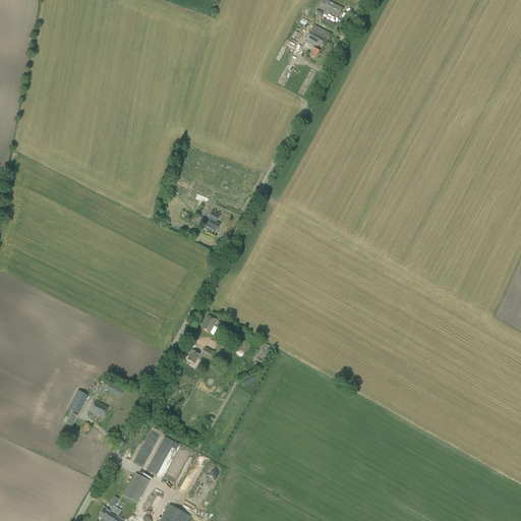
[(338,17),(343,8),(326,0),(323,0),(320,8),(338,17)]
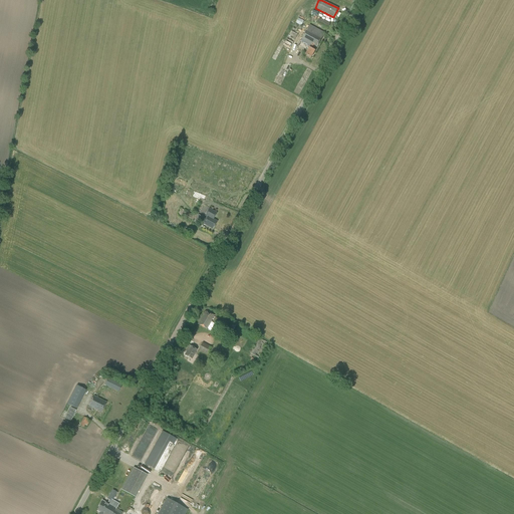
[(318,21),(329,26),(330,23),(319,18),(318,21)]
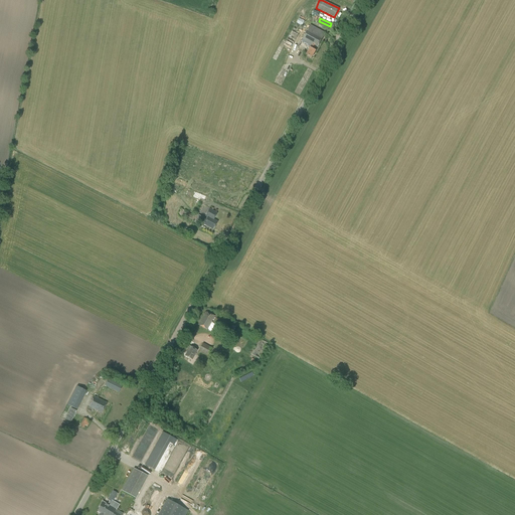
[(318,47),(326,33),(311,25),(303,39),(313,44),(307,54),(312,57),(316,50),(314,48),(316,45),(318,47)]
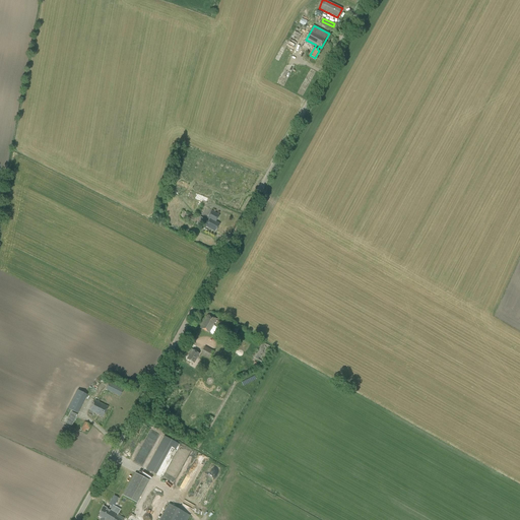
[(301,35),(295,31),(290,40),(297,43),(301,35)]
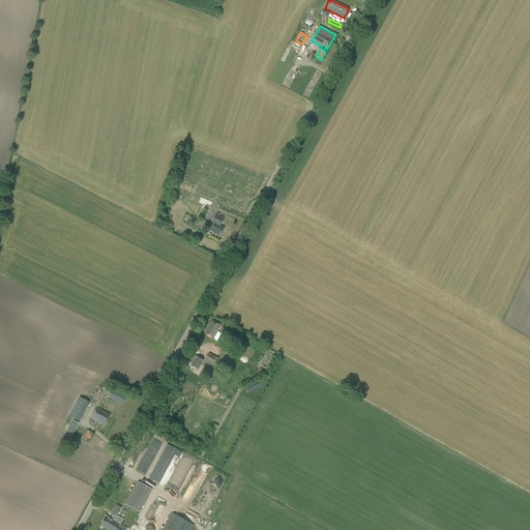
[(219,236),(224,228),(219,226),(224,219),(215,214),(211,223),(213,224),(210,230),(219,236)]
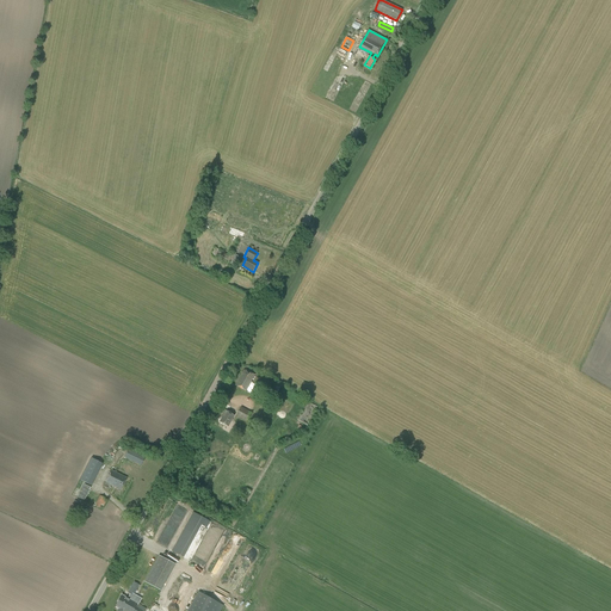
[(235,267),(241,258),(235,254),(229,265),(235,267)]
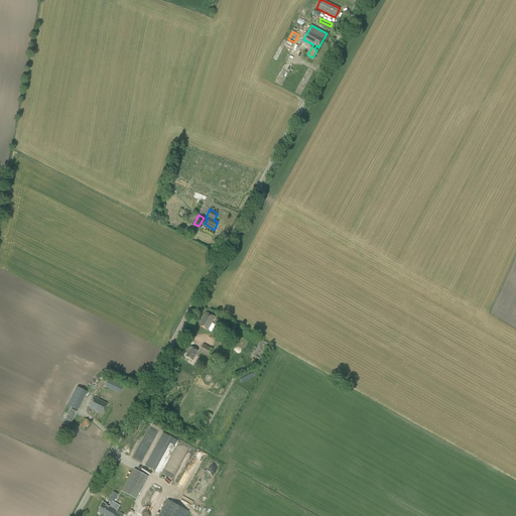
[(208,331),(215,317),(206,312),(199,326),(208,331)]
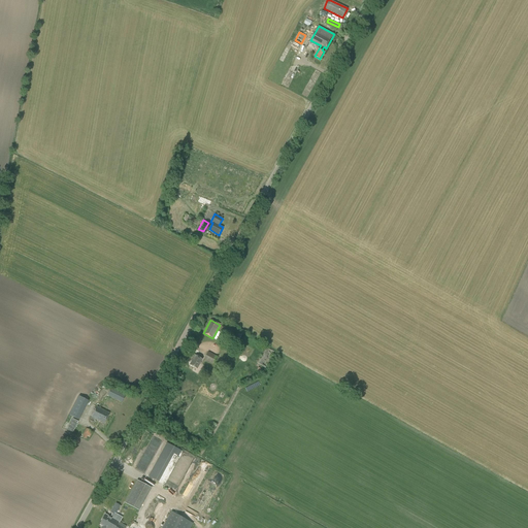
[(236,338),(240,332),(222,323),(219,330),(236,338)]
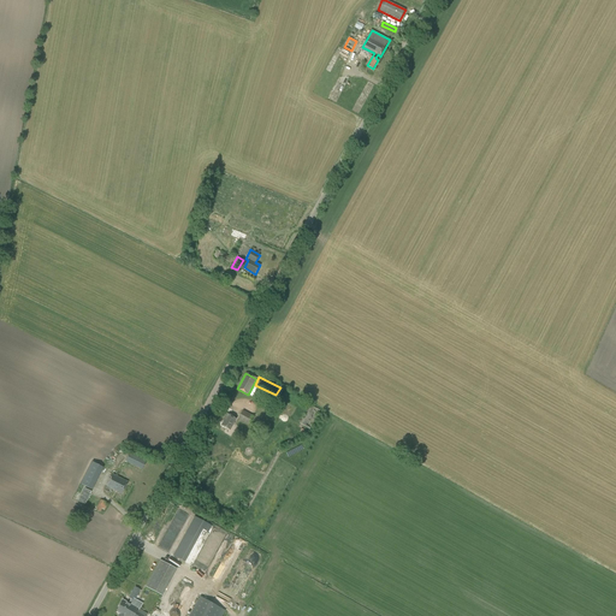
[(309,430),(320,410),(309,406),(300,424),(309,430)]
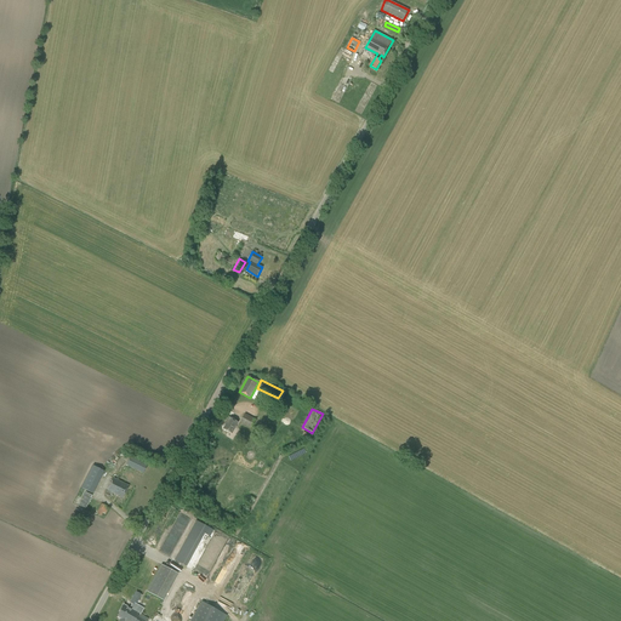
[(244,414),(240,422),(252,428),(257,420),(244,414)]
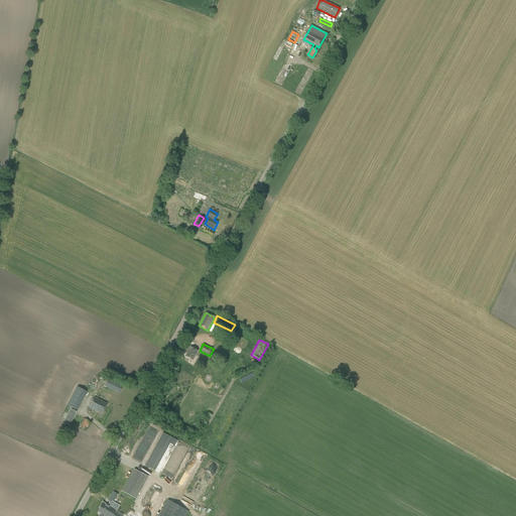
[(187,353),(184,357),(192,361),(198,351),(189,347),(186,352),(187,353)]
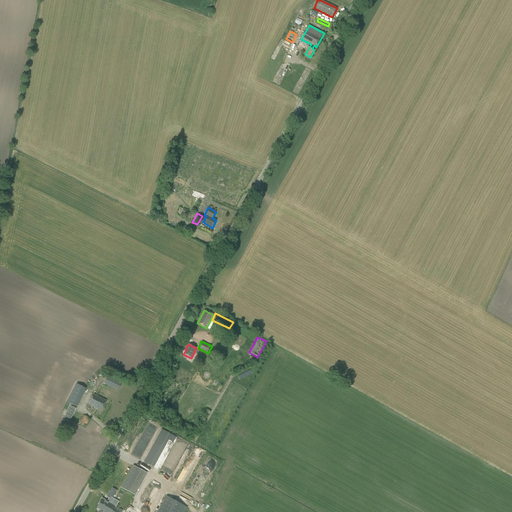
[(107,377),(104,383),(118,390),(121,384),(107,377)]
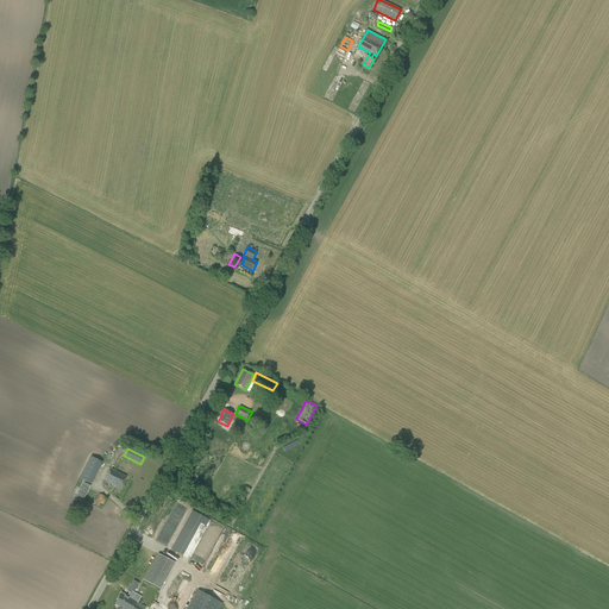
[(90,484),(102,463),(92,457),(80,478),(90,484)]
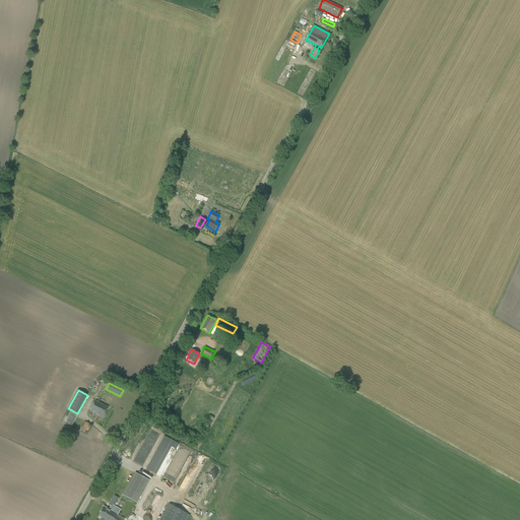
[(103,417),(108,407),(95,401),(90,410),(103,417)]
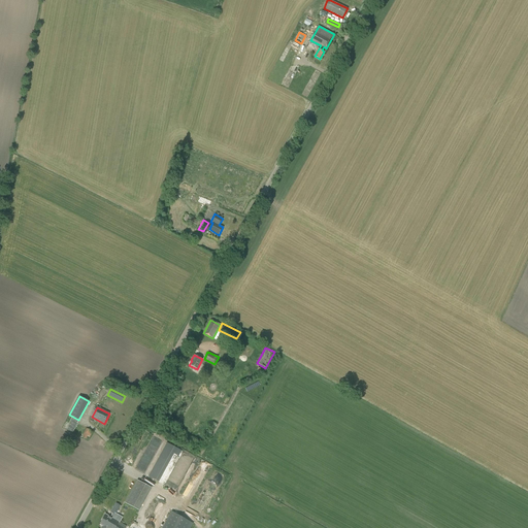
[(67,429),(73,432),(78,421),(72,418),(67,429)]
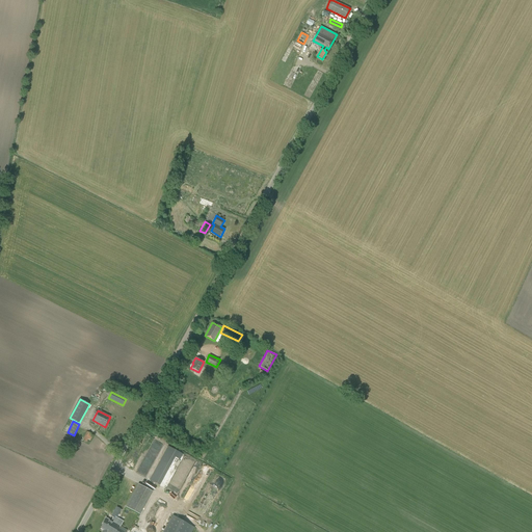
[(92,434),(87,431),(82,441),(86,443),(88,440),(90,441),(92,434)]
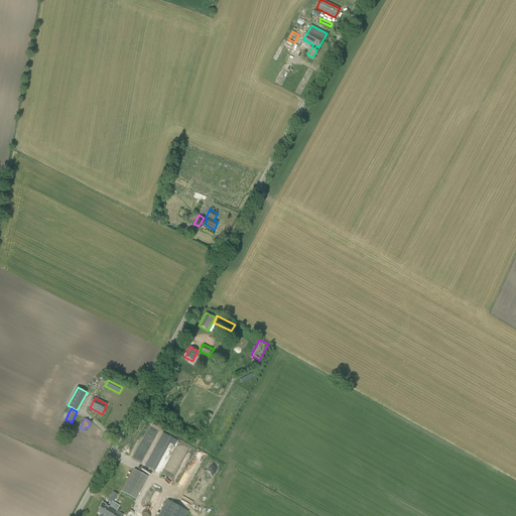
[(159,474),(177,440),(162,432),(145,466),(159,474)]
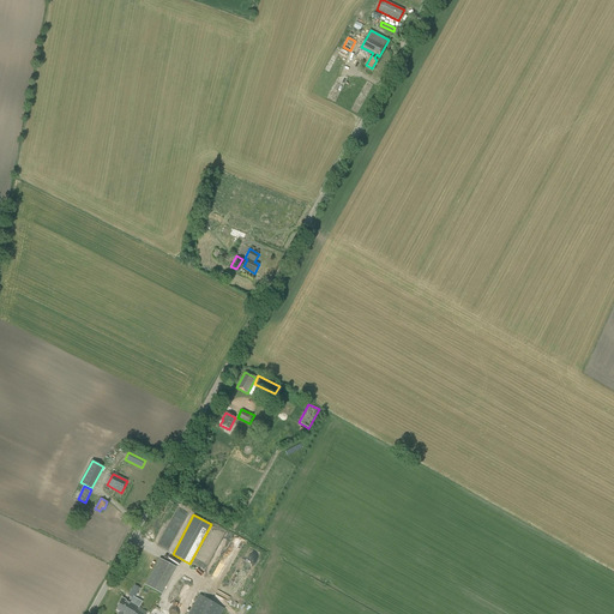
[(134,599),(158,554),(152,551),(128,595),(134,599)]
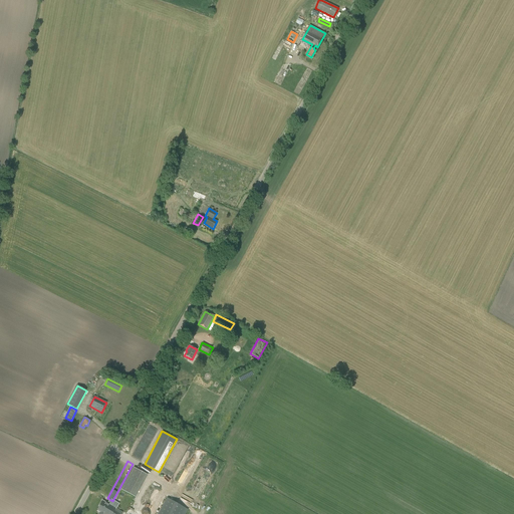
[(135,497),(147,475),(134,468),(121,490),(135,497)]
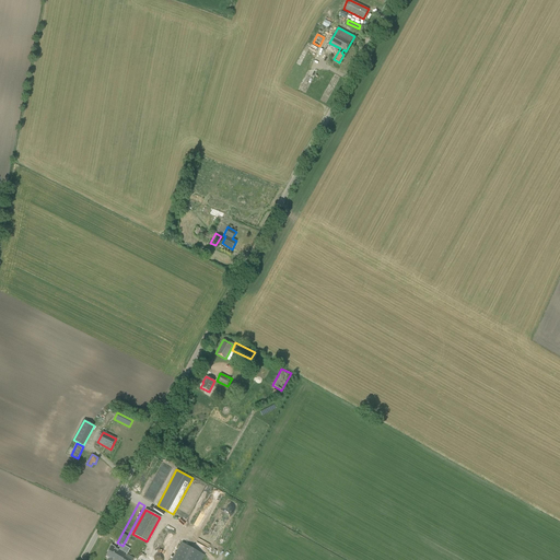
[(118,549),(112,546),(105,556),(109,558),(107,559),(132,559),(133,559),(126,555),(129,549),(124,546),(123,548),(120,546),(118,549)]
